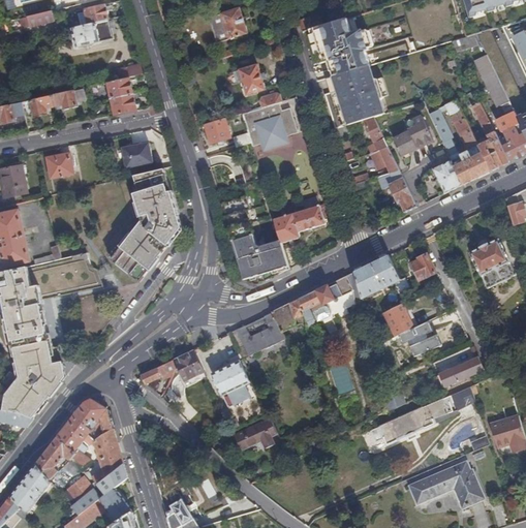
[(462,0),(467,17),(525,1),(525,0),(462,0)]
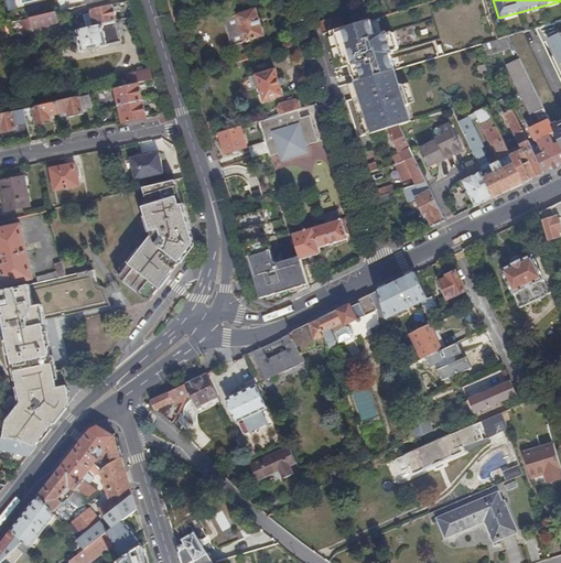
[(114,20),(109,3),(88,9),(88,11),(81,13),(83,26),(114,20)]
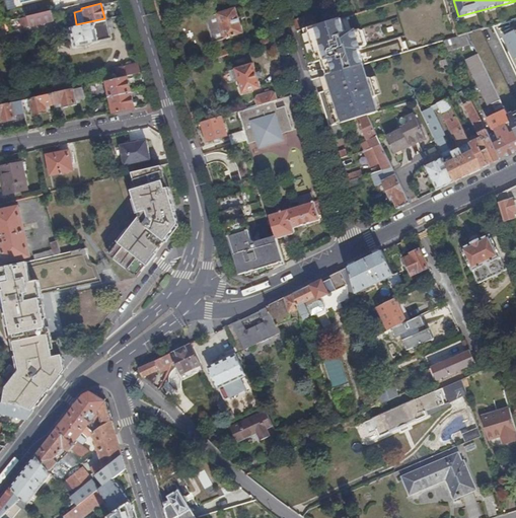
[(233,7),(203,16),(210,41),(222,37),(224,37),(240,31),(233,7)]
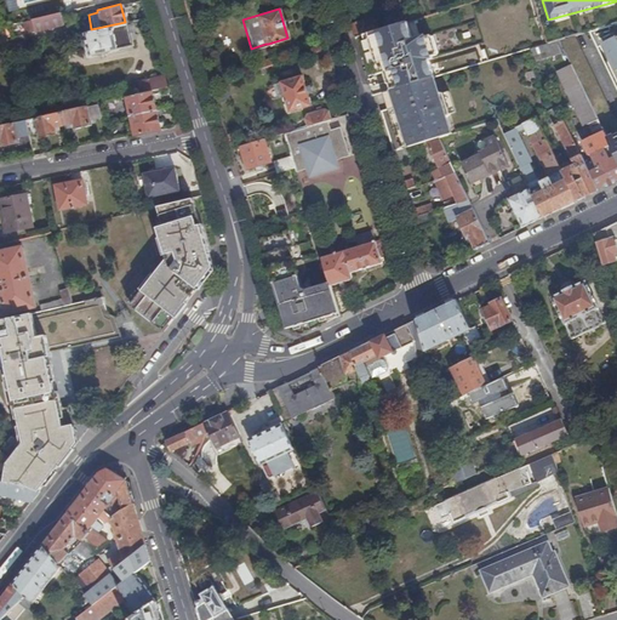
[(61,23),(58,12),(21,21),(23,32),(61,23)]
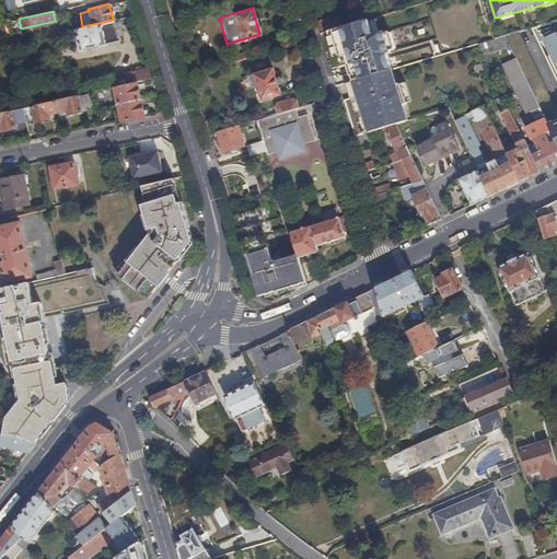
[(318,33),(339,27),(335,12),(314,19),(318,33)]
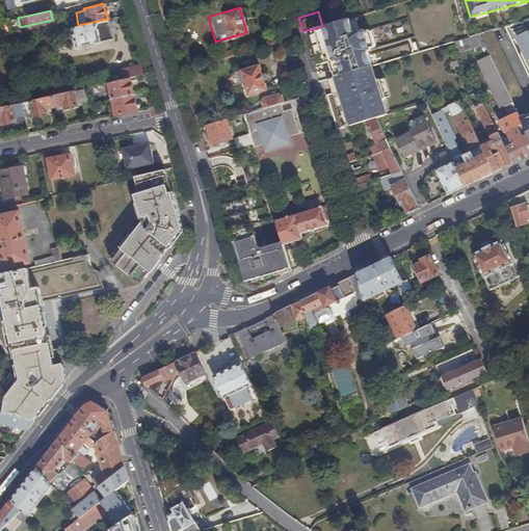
[(111,38),(107,19),(78,25),(70,27),(75,47),(99,42),(98,41),(111,38)]
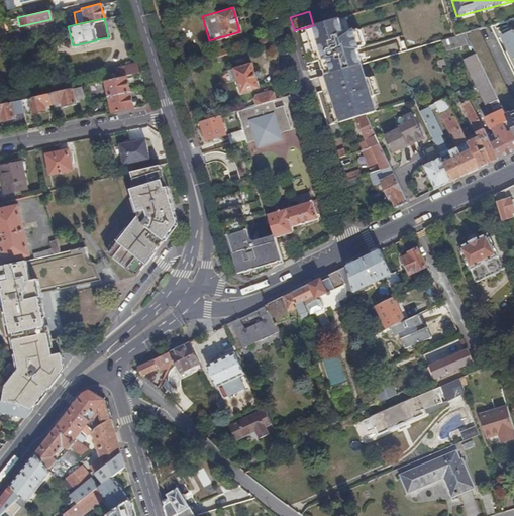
[(317,26),(317,24),(313,25),(294,30),(297,40),(312,36),(312,34),(316,33),(314,27),(317,26)]
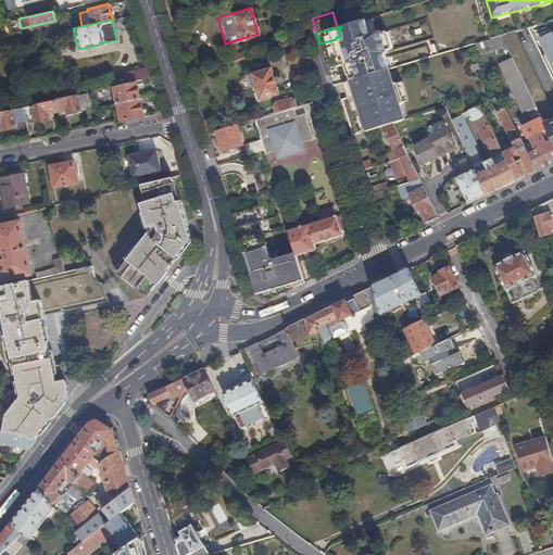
[(498,28),(487,32),(489,38),(499,35),(504,34),(503,28),(498,28)]
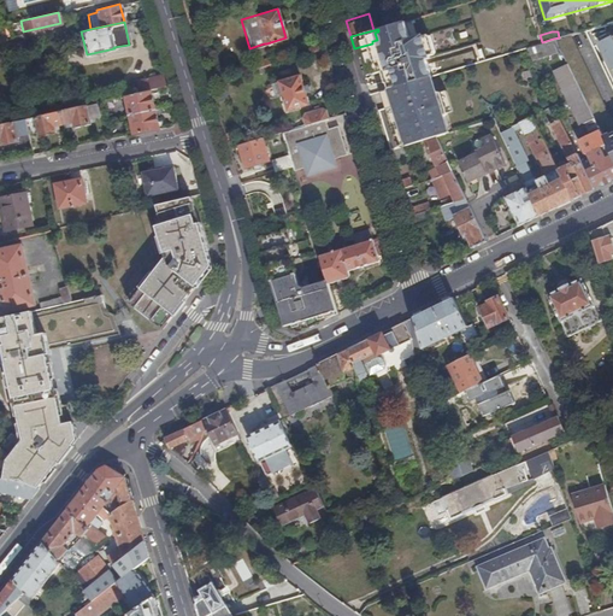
[(569,35),(559,37),(553,39),(559,51),(565,63),(612,162),(612,117),(608,115),(569,35)]
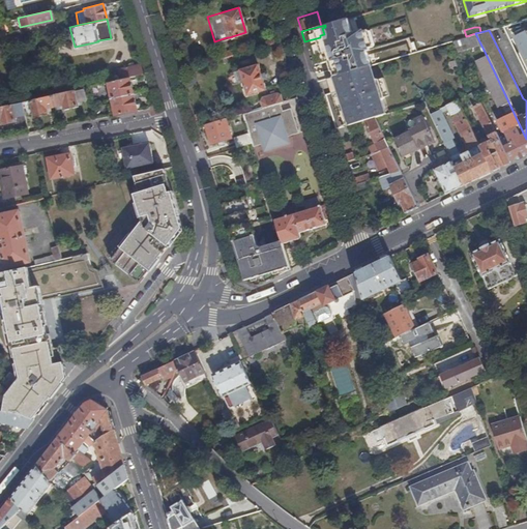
[(525,58),(526,57),(526,30),(522,32),(515,36),(525,58)]
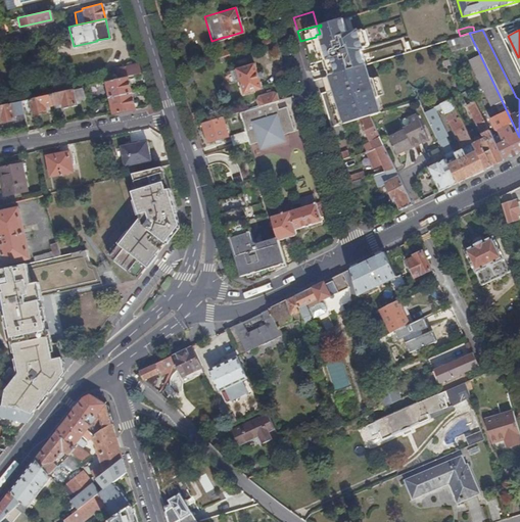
[(469,33),(460,36),(444,41),(448,49),(474,43),(469,33)]
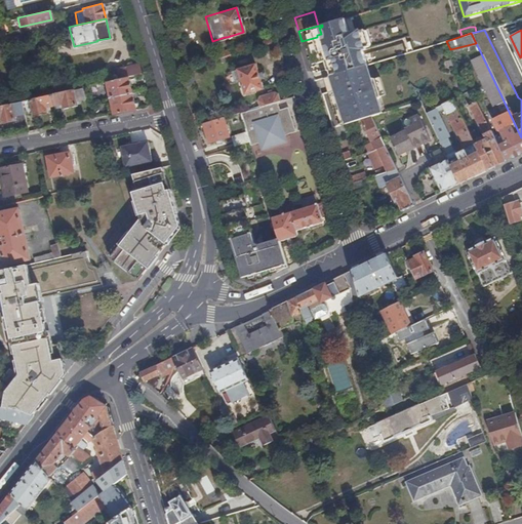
[(504,160),(521,151),(521,137),(481,53),(469,61),(491,106),(495,104),(499,102),(504,109),(498,112),(499,115),(490,120),(496,131),(498,130),(504,143),(496,146),(504,160)]
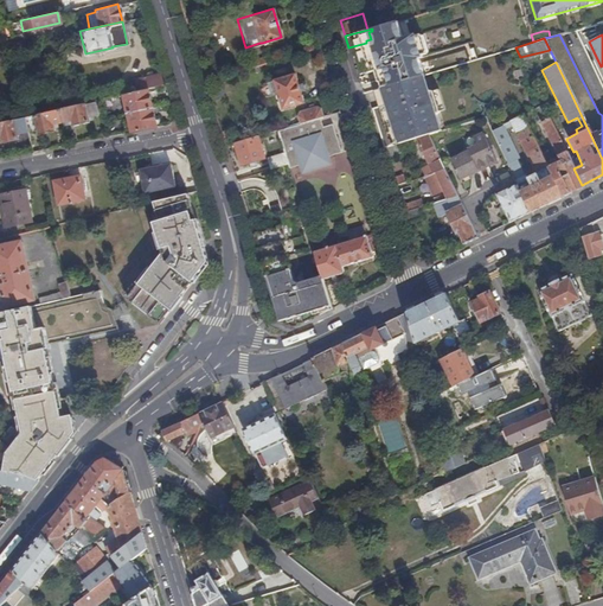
[(219,64),(200,70),(204,81),(223,75),(219,64)]
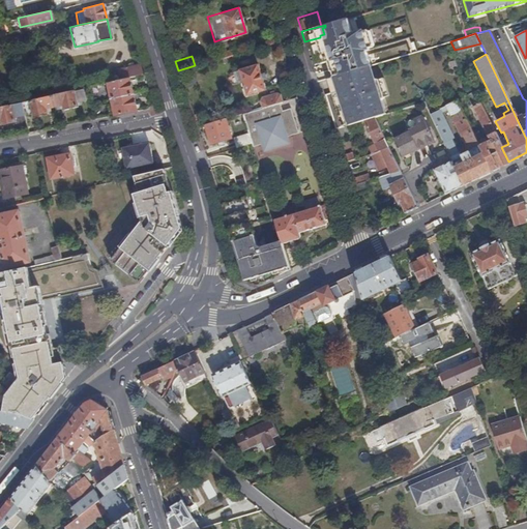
[(390,65),(389,59),(381,61),(383,67),(390,65)]
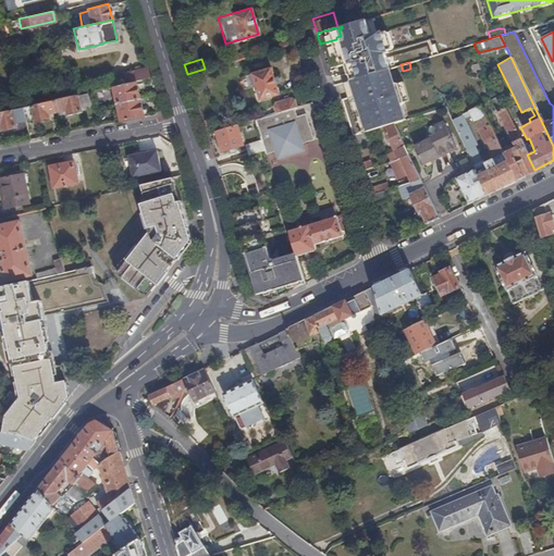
[(149,76),(145,66),(121,72),(122,78),(118,79),(119,84),(134,81),(149,76)]
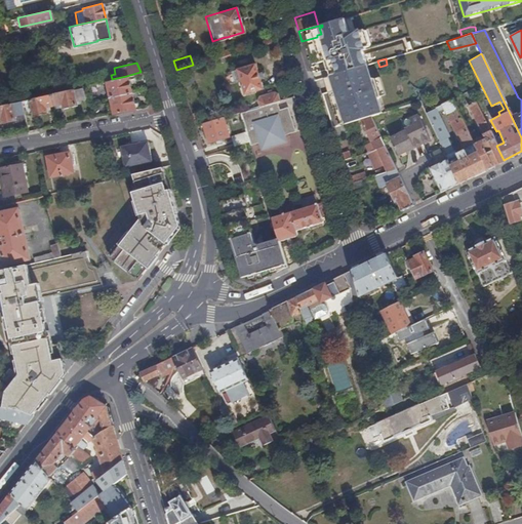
[(253,64),(236,69),(243,93),(261,88),(253,64)]
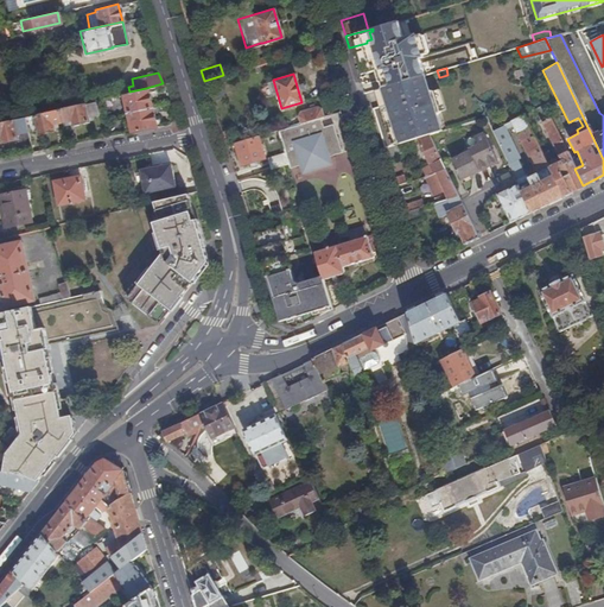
[(423,75),(381,87),(382,88),(386,102),(379,105),(372,107),(382,145),(383,149),(395,144),(415,138),(427,134),(440,131),(436,115),(438,112),(432,92),(427,90),(423,75)]
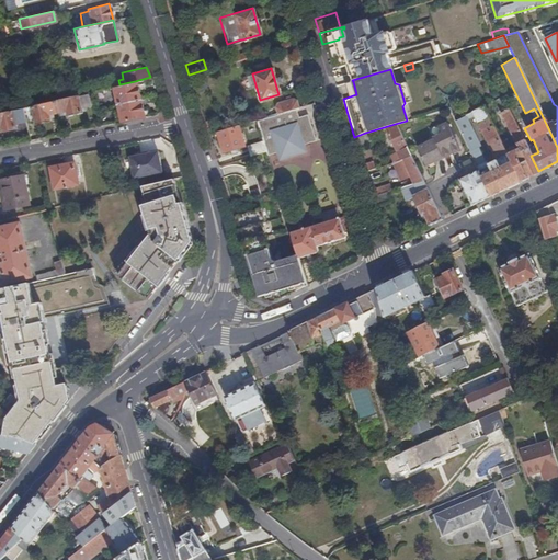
[(135,81),(120,84),(112,87),(115,104),(139,99),(135,81)]
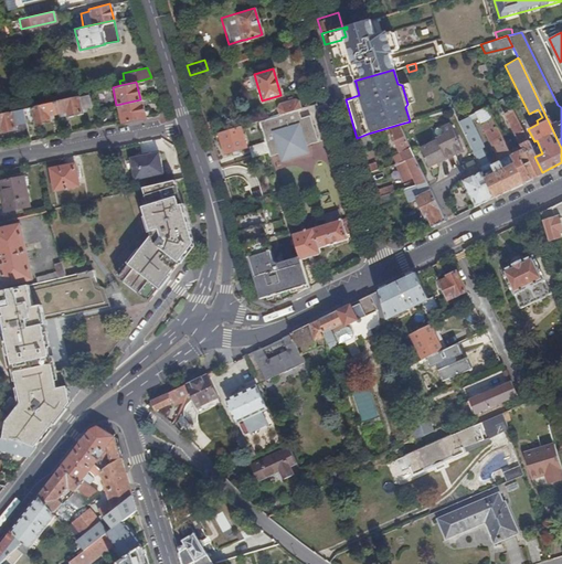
[(349,84),(352,97),(359,95),(356,82),(349,84)]
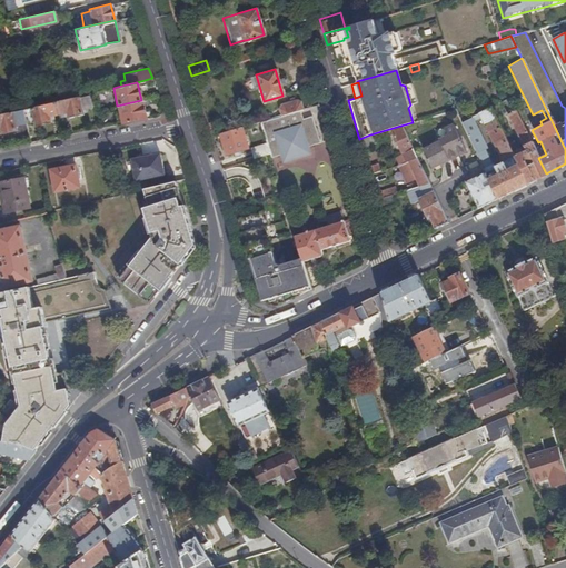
[(405,86),(410,105),(416,103),(410,85),(405,86)]
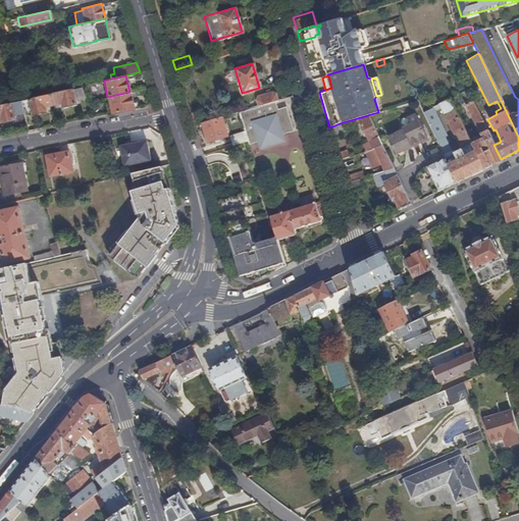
[(71,89),(70,88),(50,93),(52,104),(61,102),(62,107),(74,105),(73,100),(83,98),(80,87),(71,89)]
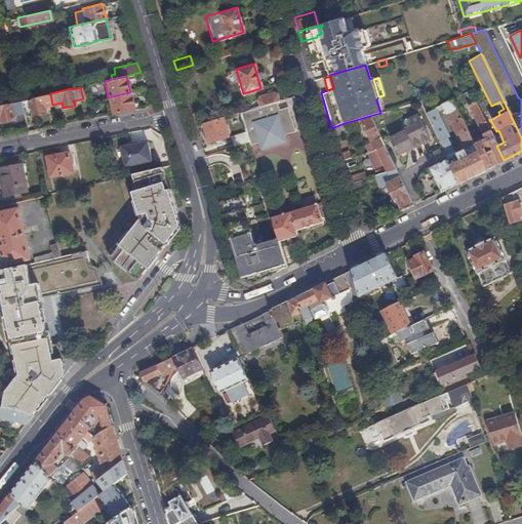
[(275,101),(278,99),(276,92),(272,91),(256,95),(254,99),(256,107),(275,101)]
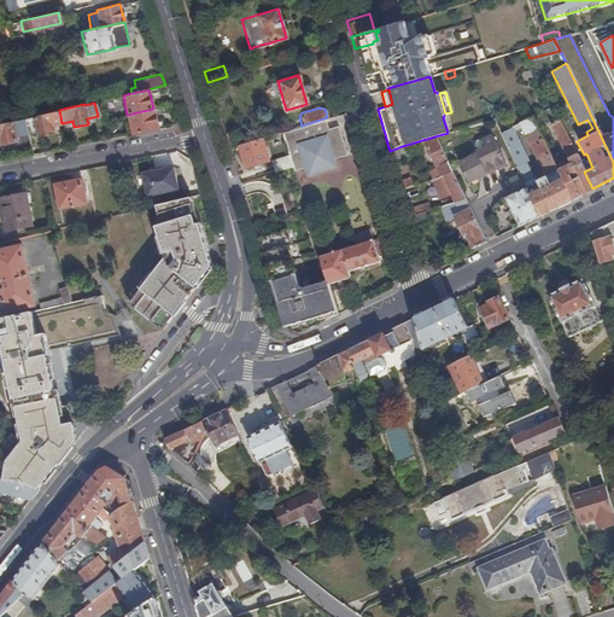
[(153,109),(127,115),(132,133),(158,128),(153,109)]
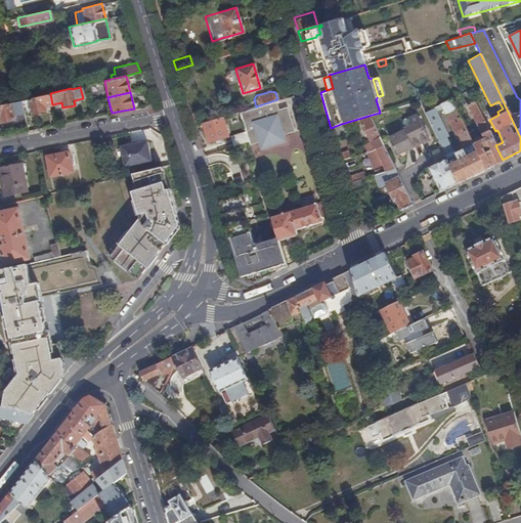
[(52,104),(50,93),(29,98),(32,115),(44,112),(43,106),(52,104)]
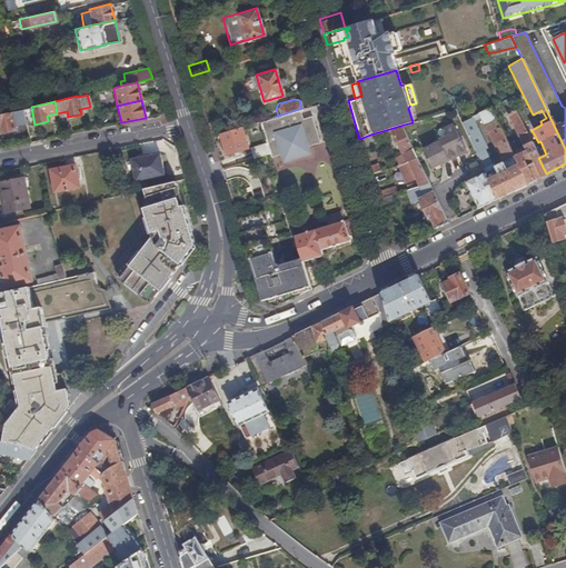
[(459,122),(476,158),(483,170),(484,172),(496,198),(526,183),(513,156),(489,108),(459,122)]
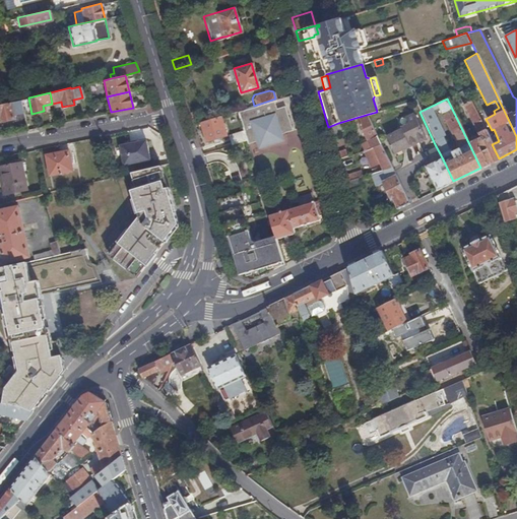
[(274,108),(272,100),(254,106),(236,111),(241,130),(244,140),(246,144),(255,141),(254,142),(260,142),(265,141),(270,140),(273,139),(276,137),(280,135),(282,133),(282,132),(294,129),(286,105),(274,108)]
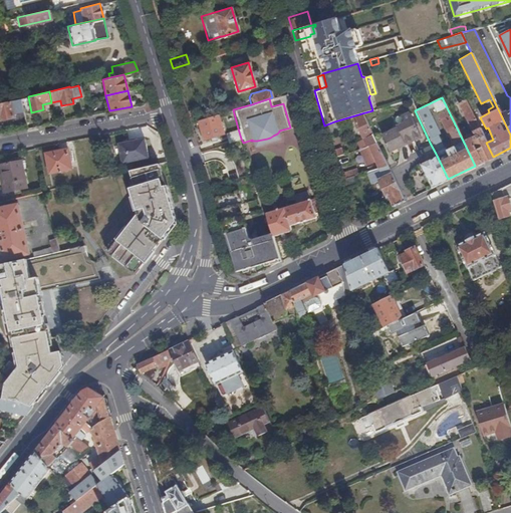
[(475,166),(493,157),(486,143),(465,99),(458,102),(473,136),(475,139),(472,141),(470,138),(463,141),(475,166)]
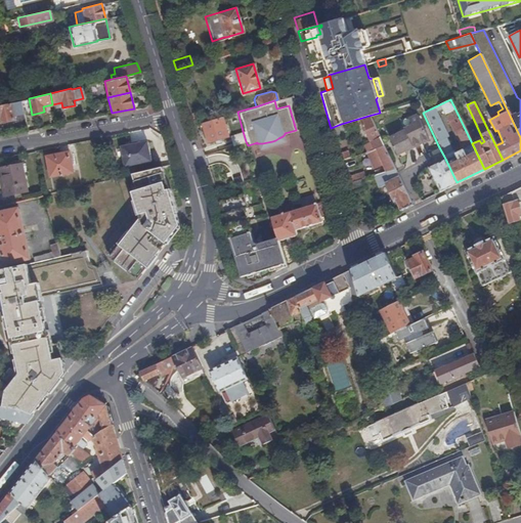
[(9,102),(0,104),(0,117),(1,122),(13,119),(9,102)]
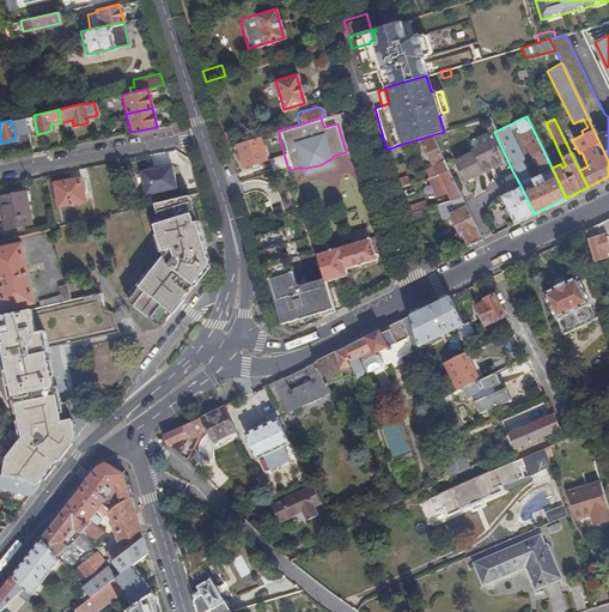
[(463,181),(470,176),(500,162),(486,133),(476,138),(480,145),(470,150),(472,152),(454,161),(456,165),(463,181)]
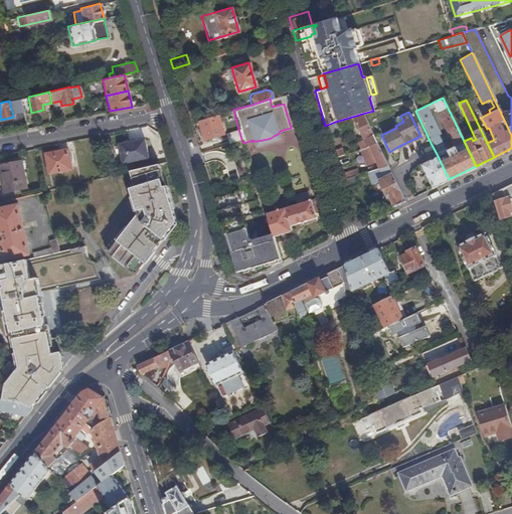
[(375,143),(362,114),(352,117),(363,140),(355,143),(357,149),(358,149),(375,143)]
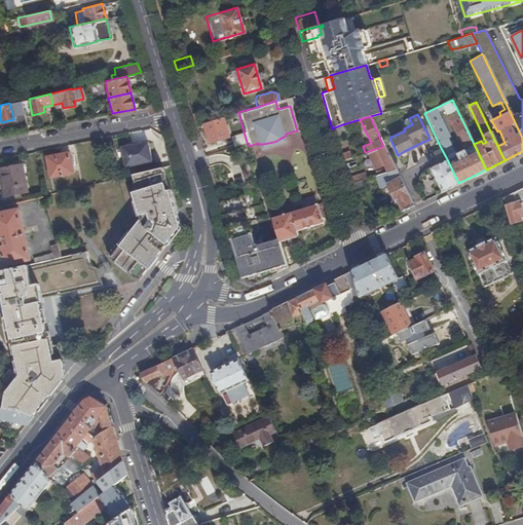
[(227,137),(222,117),(201,123),(208,143),(227,137)]
